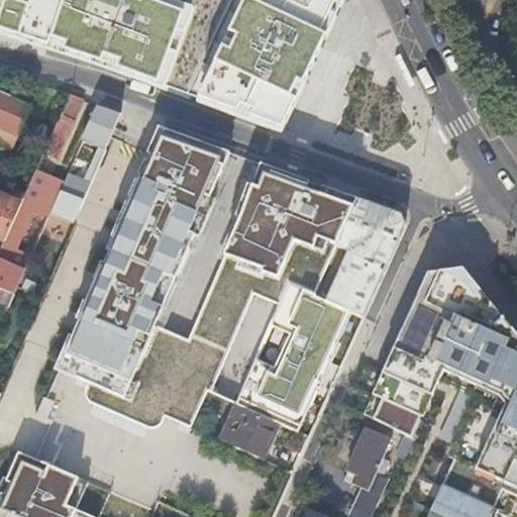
[(0,0),(0,31),(272,125),(291,84),(298,87),(320,38),(313,35),(329,0),(0,0)]
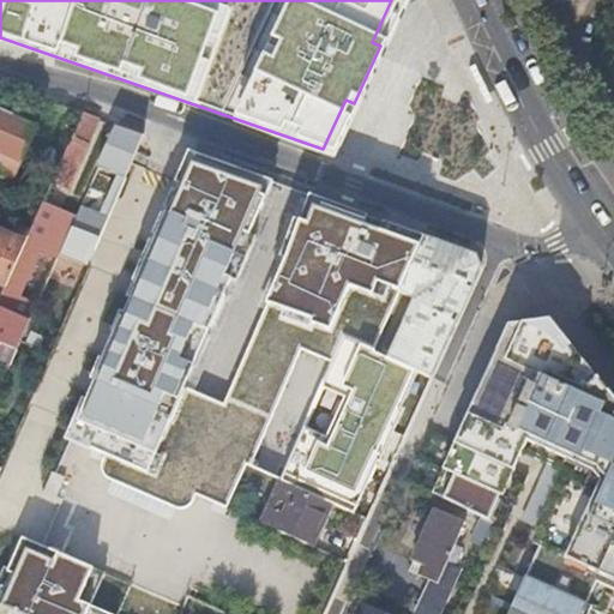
[(72,110),(49,102),(38,127),(35,133),(58,142),(72,110)]
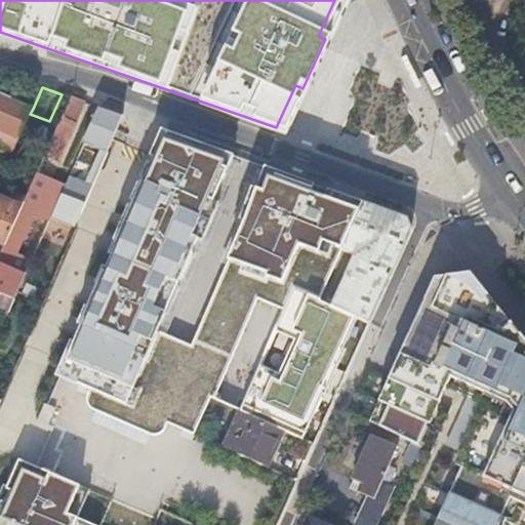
[(0,137),(0,147),(12,153),(30,114),(33,109),(0,93),(0,130),(3,132),(0,137)]
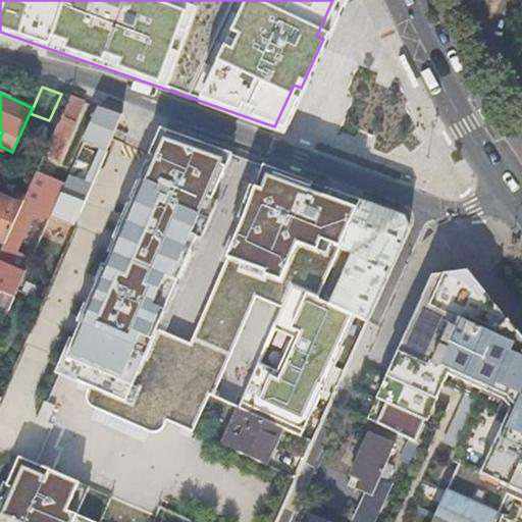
[(85,102),(69,96),(21,205),(0,252),(0,294),(2,291),(14,297),(17,290),(25,272),(9,265),(56,161),(58,161),(85,102)]
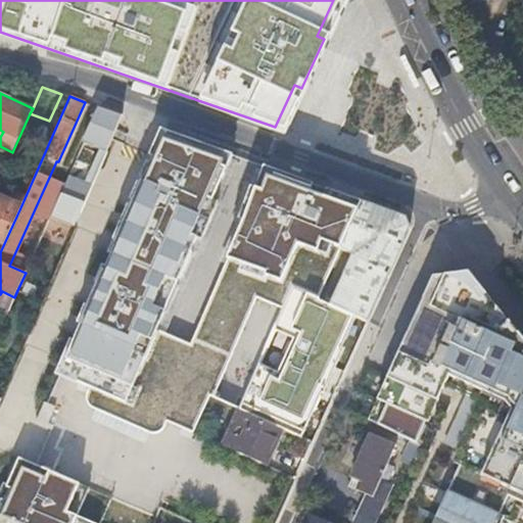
[(123,115),(99,107),(83,142),(106,152),(123,115)]
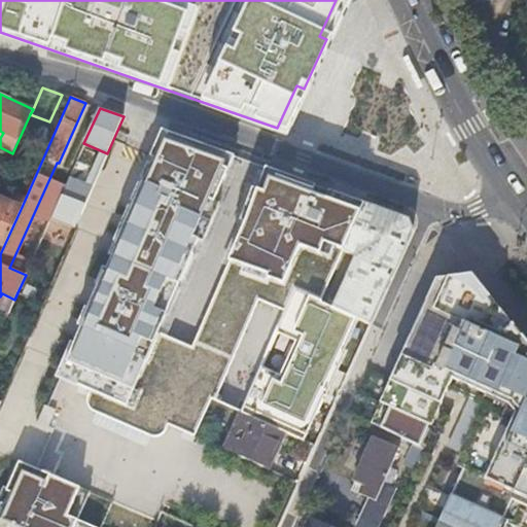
[(170,424),(197,435),(213,398),(217,400),(261,300),(287,311),(296,289),(322,302),(345,250),(365,204),(266,169),(246,222),(191,348),(159,334),(235,156),(166,132),(61,374),(92,388),(89,394),(89,399),(91,405),(95,409),(152,434),(159,435),(164,433),(168,429),(170,424)]
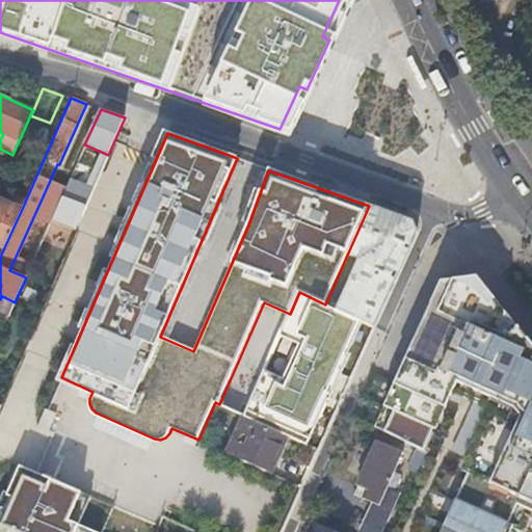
[(59,220),(81,227),(91,186),(71,180),(59,220)]
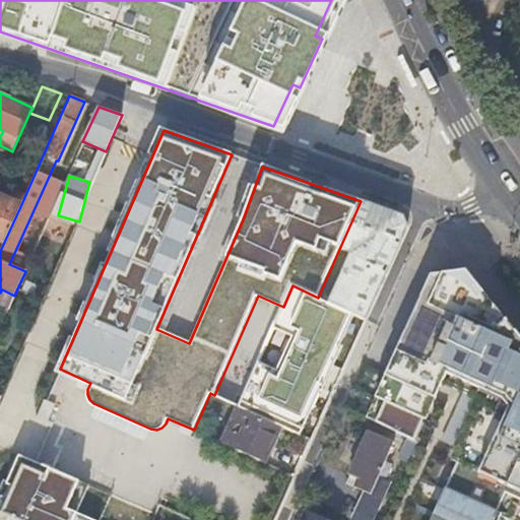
[(0,195),(0,251),(21,204),(0,195)]
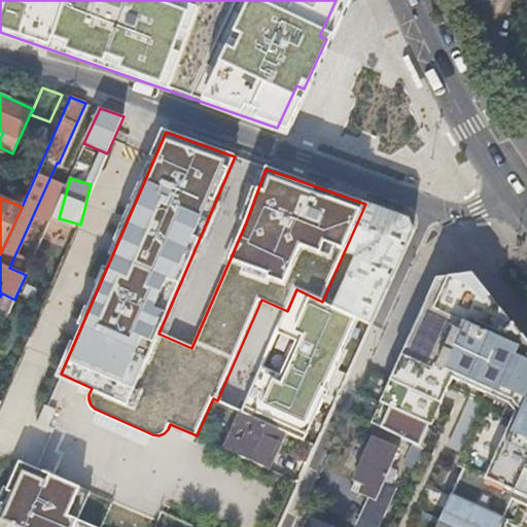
[(409,219),(365,204),(345,250),(355,255),(347,274),(343,272),(341,278),(345,280),(334,307),(364,320),(371,323),(413,229),(409,219)]
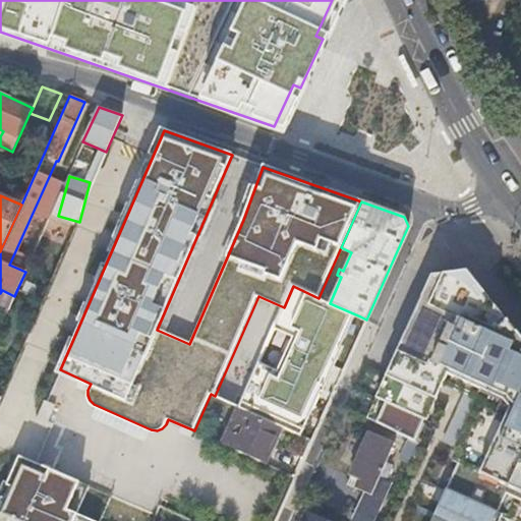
[(501,520),(505,514),(500,512),(509,495),(520,503),(520,348),(469,286),(431,277),(367,418),(415,442),(425,419),(427,420),(444,384),(481,401),(454,461),(459,463),(451,481),(455,483),(448,500),(444,498),(432,520),(501,520)]
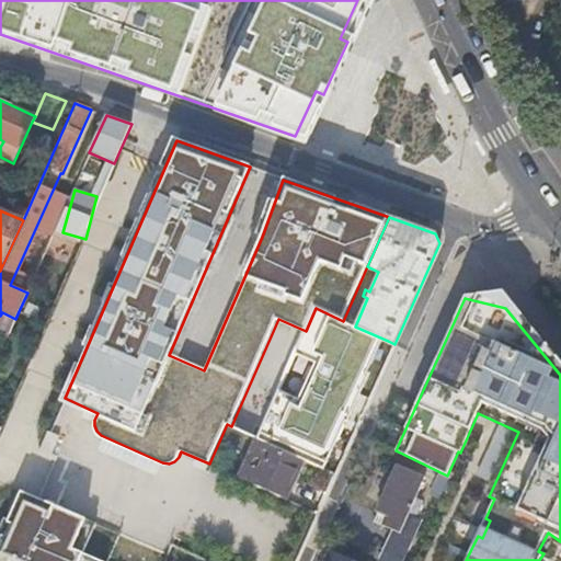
[(285,376),(283,381),(258,437),(302,458),(335,473),(344,456),(312,442),(312,443),(308,441),(305,447),(298,444),(287,436),(297,413),(308,418),(313,403),(307,400),(312,388),(285,376)]
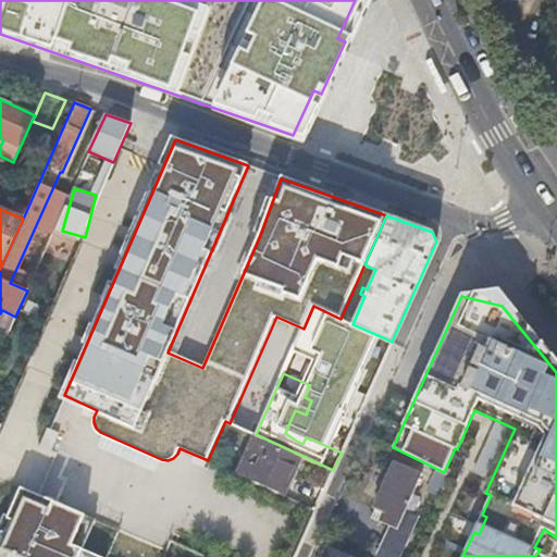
[(356,421),(353,419),(320,405),(313,421),(317,423),(317,424),(347,438),(356,421)]
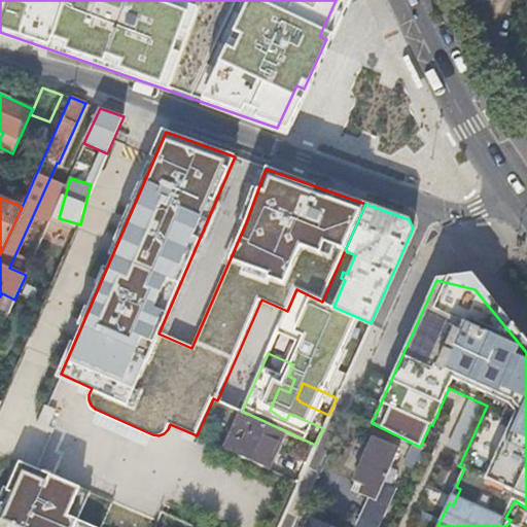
[(242,411),(225,449),(268,467),(284,430),(242,411)]
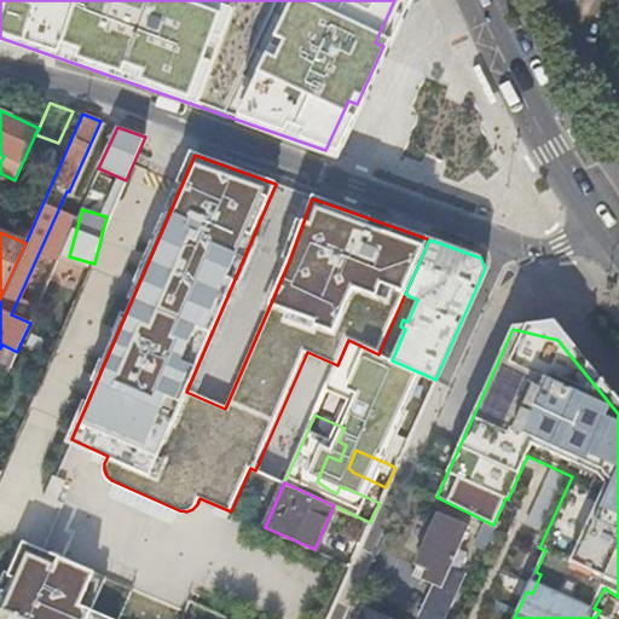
[(441,513),(417,566),(429,571),(426,579),(434,584),(418,618),(441,618),(462,577),(450,571),(470,527),(441,513)]
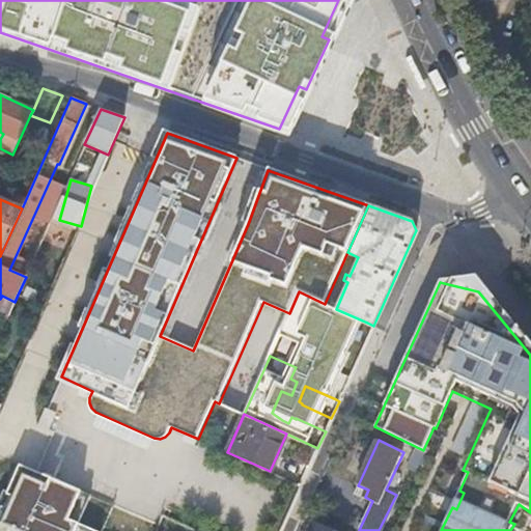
[(100,530),(72,518),(83,490),(22,463),(8,493),(12,494),(7,506),(3,504),(0,511),(0,530),(100,530)]
